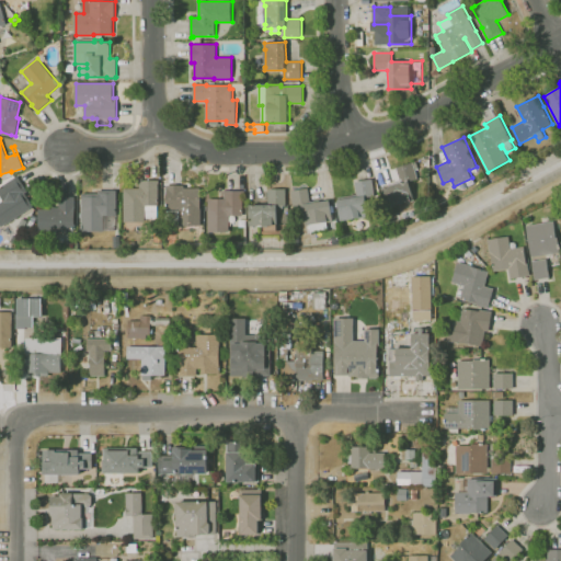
[(401,213),(398,205),(388,207),(382,189),(401,183),(397,167),(413,162),(413,163),(416,162),(419,168),(415,169),(419,179),(410,182),(413,192),(411,192),(413,199),(414,199),(414,201),(413,202),(415,209),(401,213)]
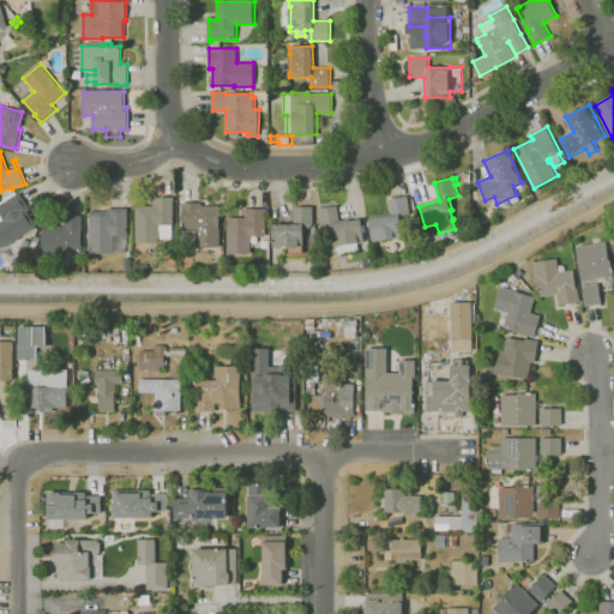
[(1,248),(0,246),(0,222),(4,220),(0,214),(0,204),(19,192),(30,210),(28,211),(37,226),(1,248)]
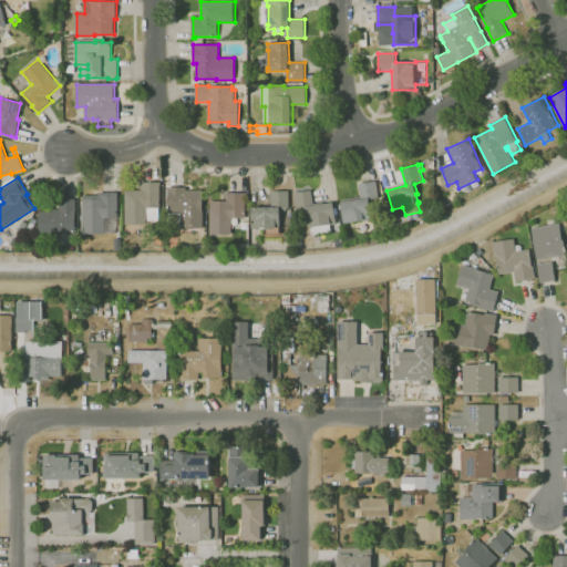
[(346,223),(342,199),(361,196),(359,183),(377,181),(379,198),(371,200),(373,219),(364,220),(364,219),(346,223)]
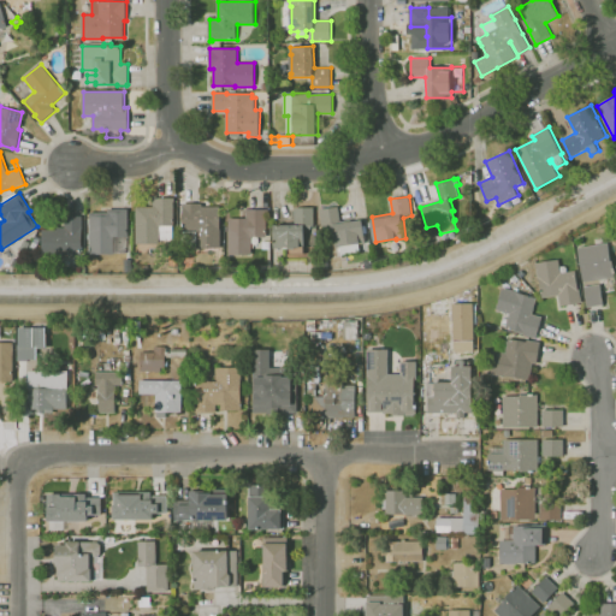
[(160,244),(136,244),(136,207),(153,207),(153,199),(175,199),(175,201),(175,225),(173,225),(173,241),(160,241),(160,244)]
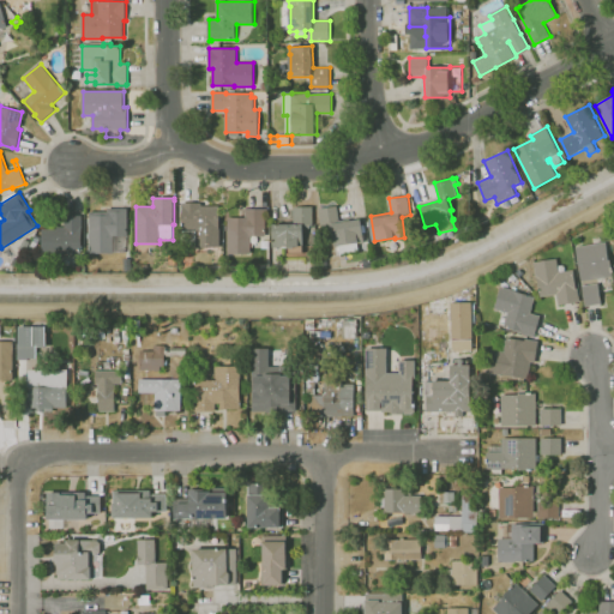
[(221,247),(197,246),(197,230),(182,230),(182,208),(182,203),(202,203),(202,205),(220,205),(220,226),(221,226),(221,247)]
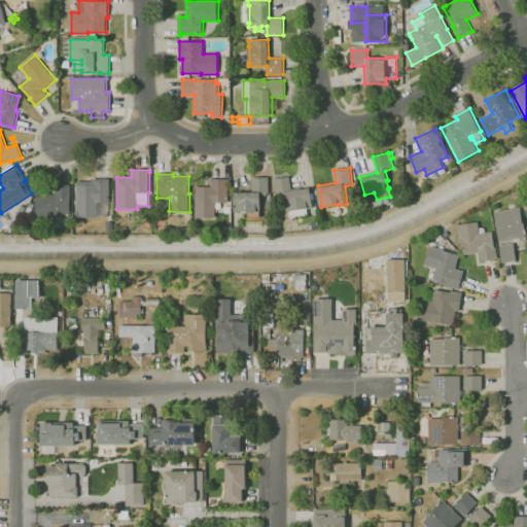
[(291,217),(290,212),(288,212),(285,194),(277,195),(274,179),(289,176),(292,191),(310,188),(311,195),(313,194),(314,200),(313,201),(314,208),(308,209),(307,207),(295,209),(296,216),(291,217)]
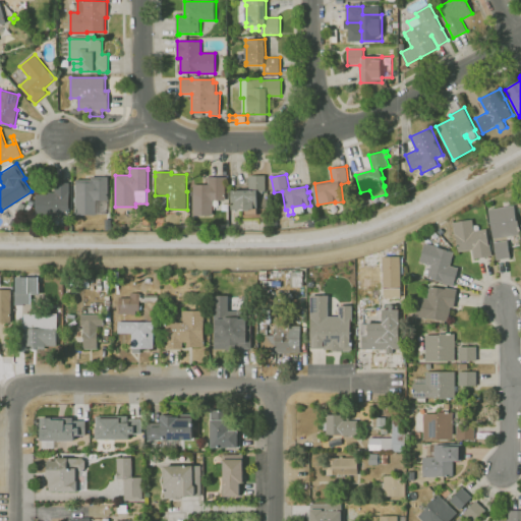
[(244,215),(244,210),(241,210),(238,210),(232,210),(232,190),(250,190),(250,175),(266,175),(266,191),(257,191),(257,215),(244,215)]
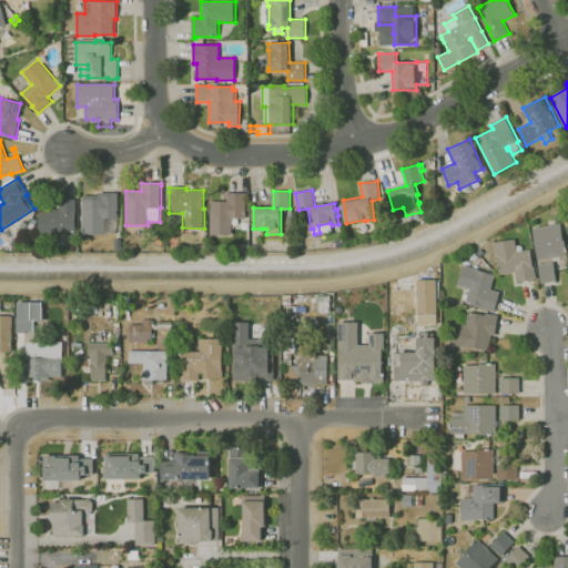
[(105,234),(83,234),(83,195),(100,195),(100,193),(119,193),(119,217),(105,217),(105,234)]
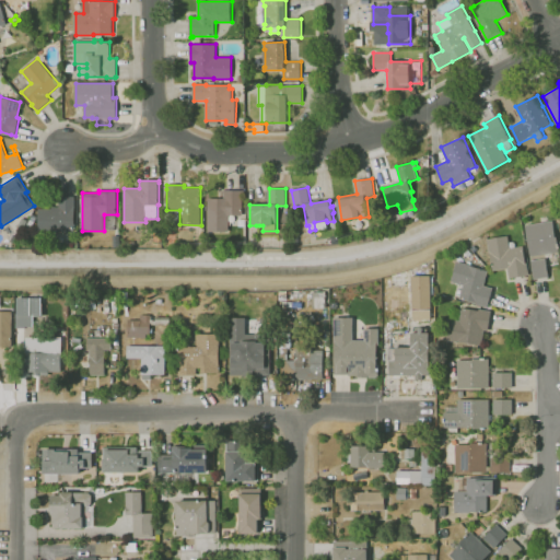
[(229,232),(208,232),(208,198),(224,198),(224,194),(222,194),(222,190),(245,190),(245,194),(243,194),(243,214),(229,214),(229,232)]
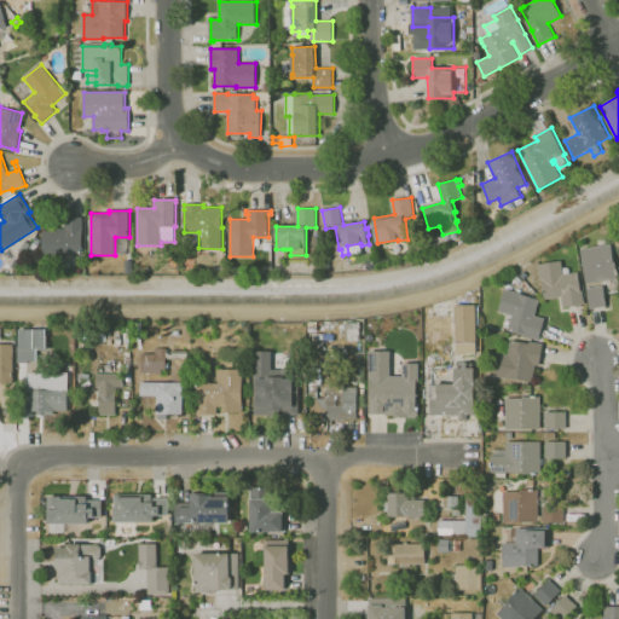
[(82,255),(44,256),(42,231),(56,231),(56,229),(65,229),(65,218),(82,218),(84,230),(82,230),(82,255)]
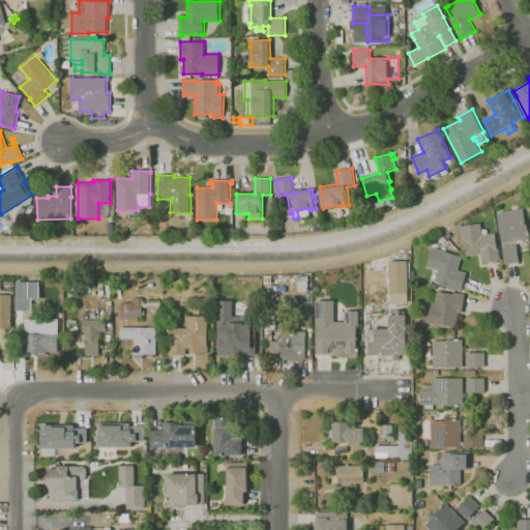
[(23,216),(17,213),(21,206),(27,209),(23,216)]
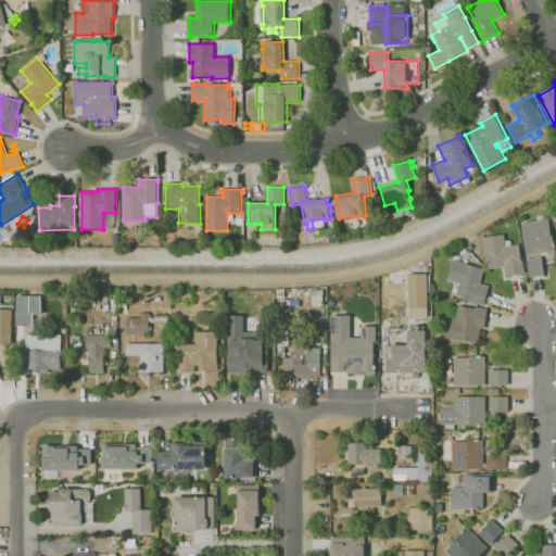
[(30,230),(25,228),(30,217),(36,220),(30,230)]
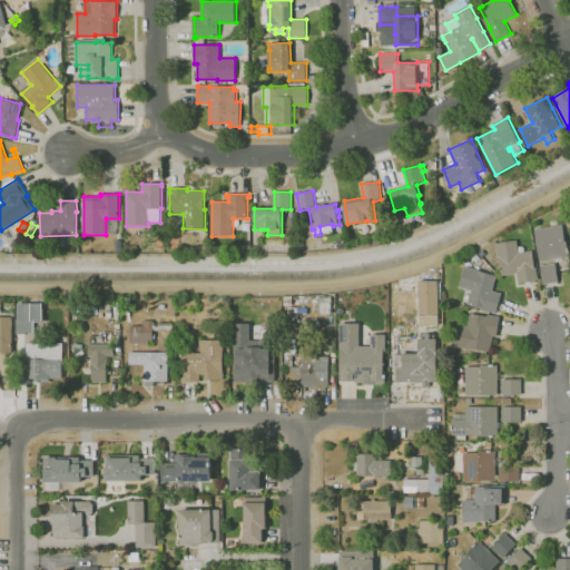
[(567,257),(564,225),(536,227),(538,259),(567,257)]
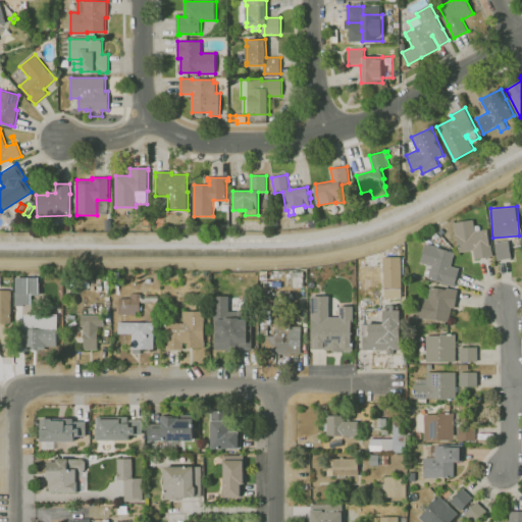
[(11,225),(6,220),(10,216),(15,221),(11,225)]
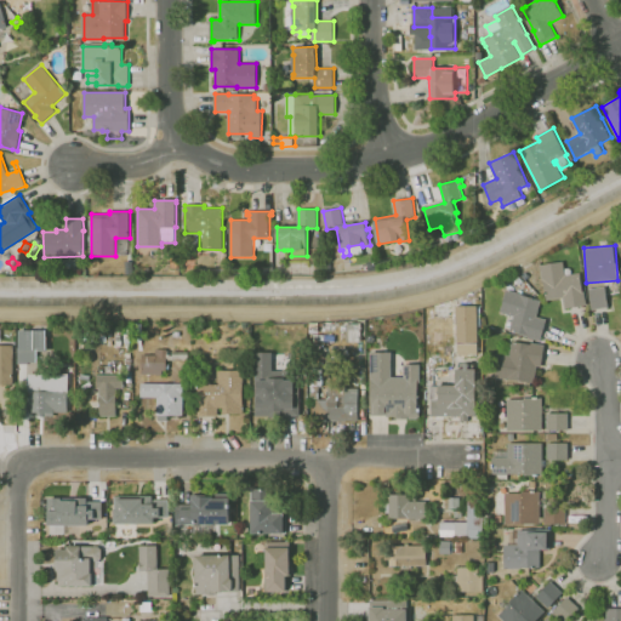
[(540,263),(543,300),(563,297),(564,308),(584,306),(581,272),(564,274),(563,261),(540,263)]
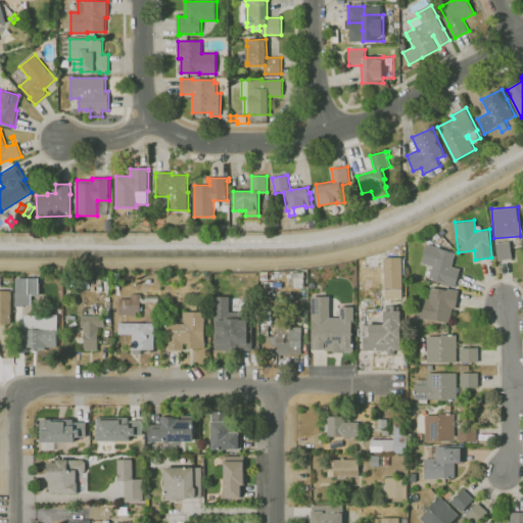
[(272,229),(271,222),(278,221),(279,228),(272,229)]
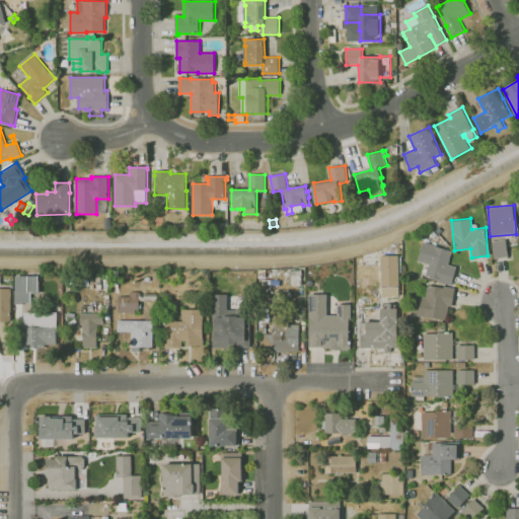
[(230,229),(230,222),(238,221),(238,229),(230,229)]
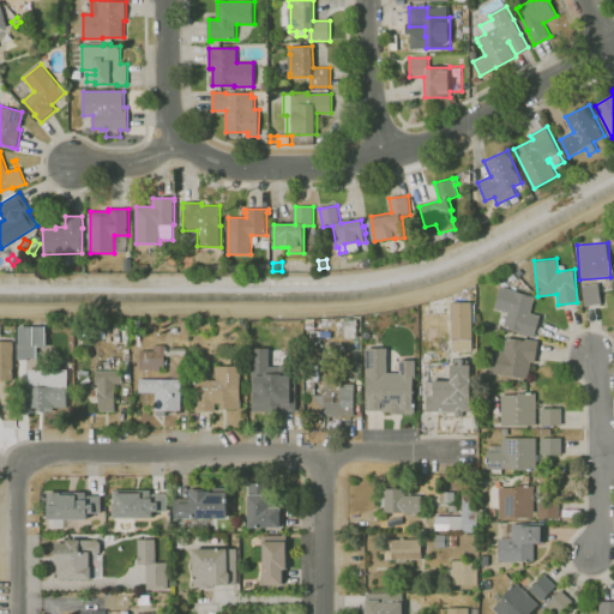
[(600,304),(599,283),(582,284),(583,306),(600,304)]
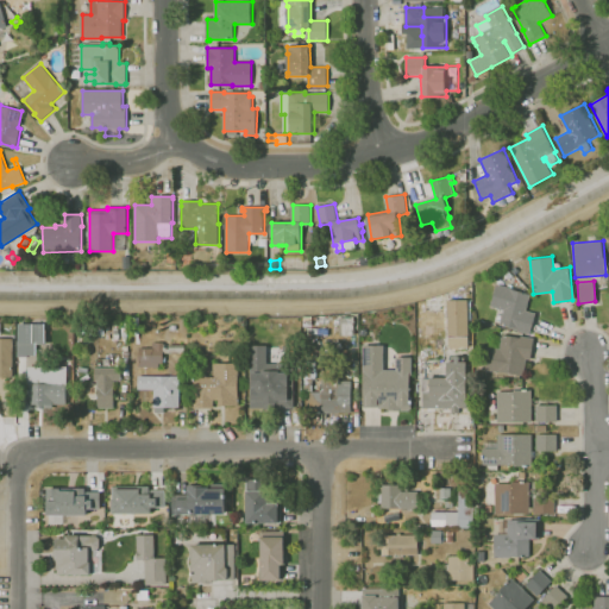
[(529,333),(534,313),(525,309),(529,294),(495,284),(489,306),(502,309),(497,325),(529,333)]
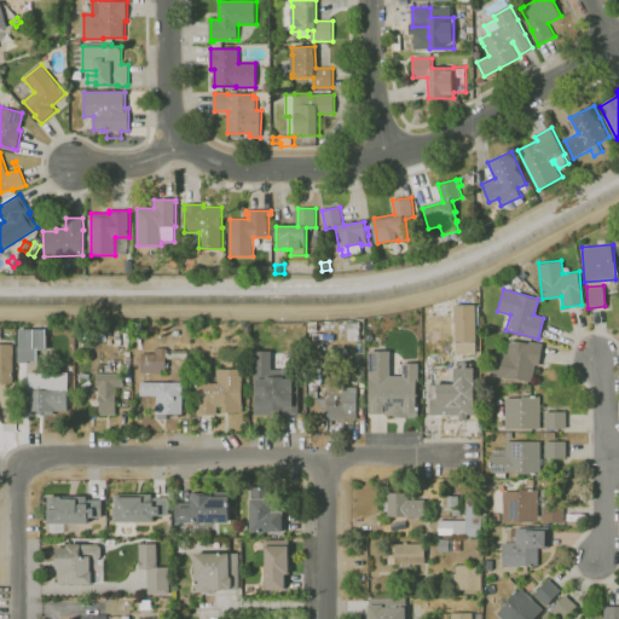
[(474,304),(453,305),(455,353),(475,353),(474,304)]
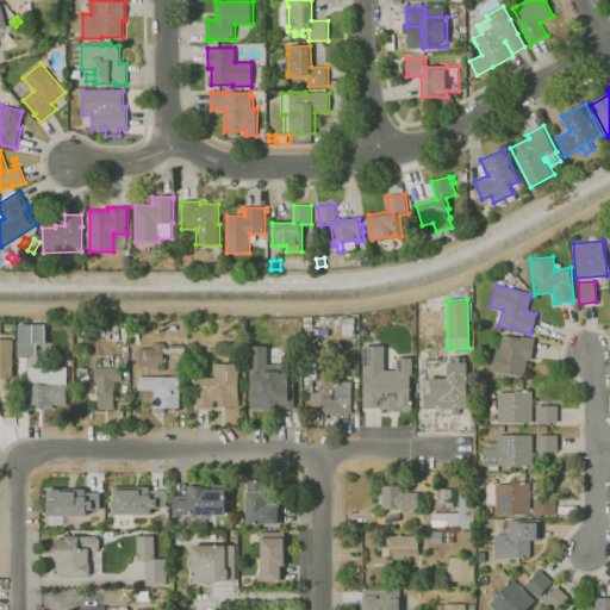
[(524,375),(526,360),(530,360),(534,338),(499,335),(497,355),(485,354),(483,371),(524,375)]
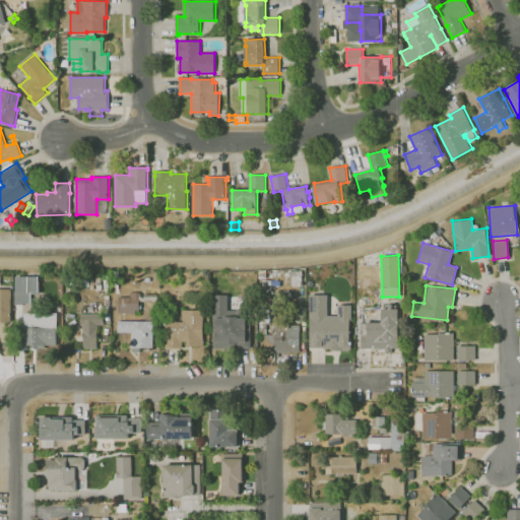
[(0,321),(1,322),(0,335),(0,336),(9,337),(10,288),(0,287),(0,321)]
